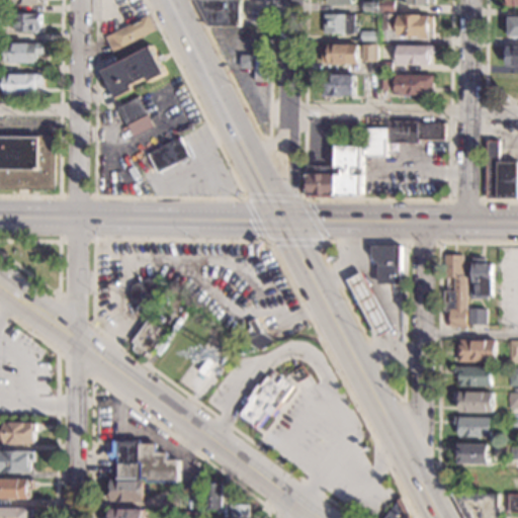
[(240,0),(240,27),(208,26),(194,0),(240,0)]
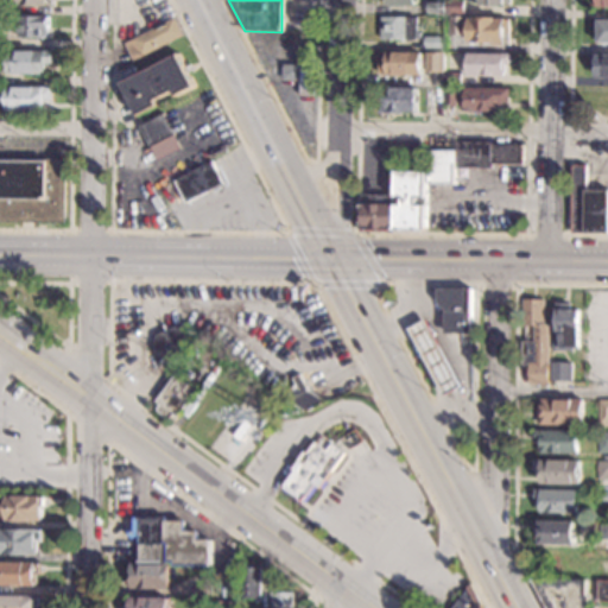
[(463,0),(463,17),(447,17),(447,0),(463,0)]
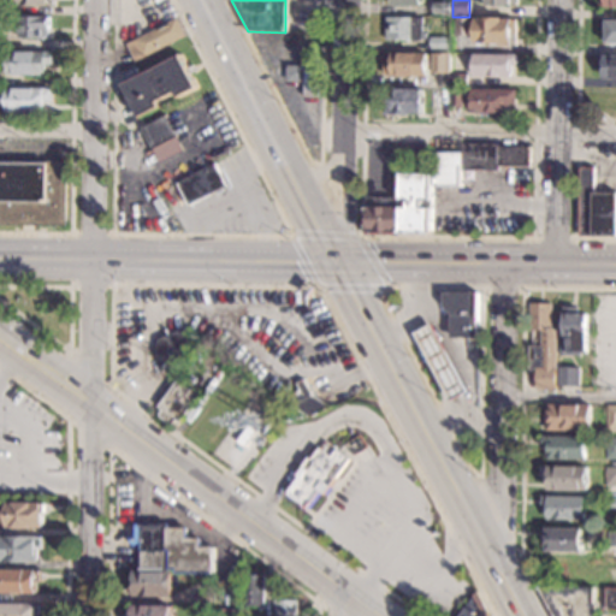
[(450,3),(450,16),(432,16),(432,3),(450,3)]
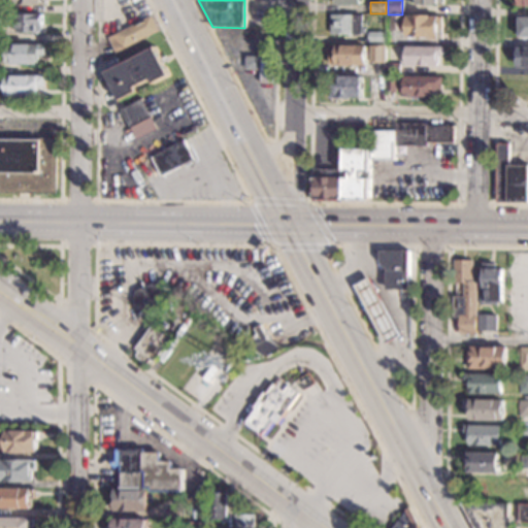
[(42,29),(40,29),(40,34),(15,33),(17,14),(42,15),(42,29)]
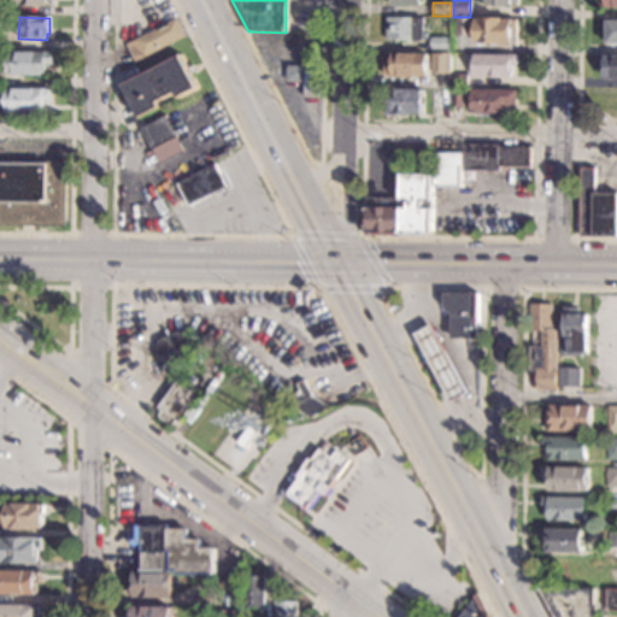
[(471,36),(454,36),(454,17),(472,18),(471,36)]
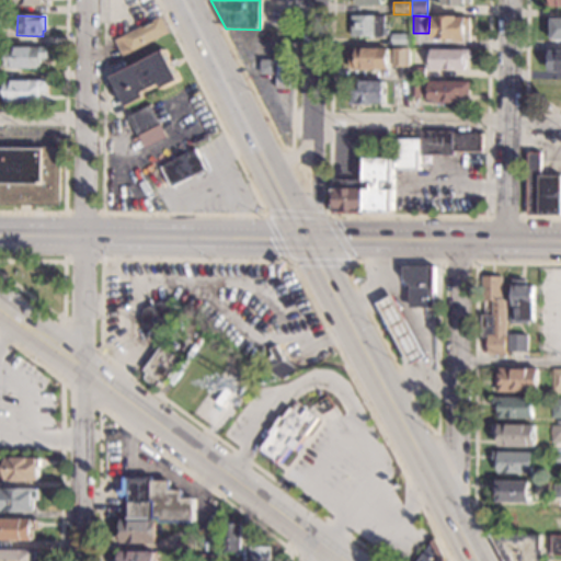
[(170,33),(123,56),(114,41),(161,16),(170,33)]
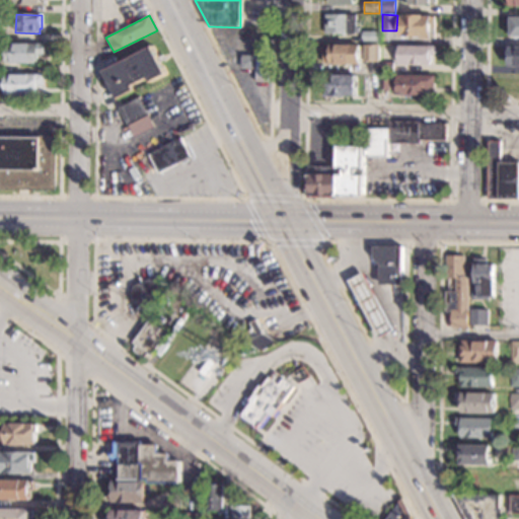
[(356,28),(359,28),(359,34),(356,34),(324,34),(324,15),(357,16),(356,28)]
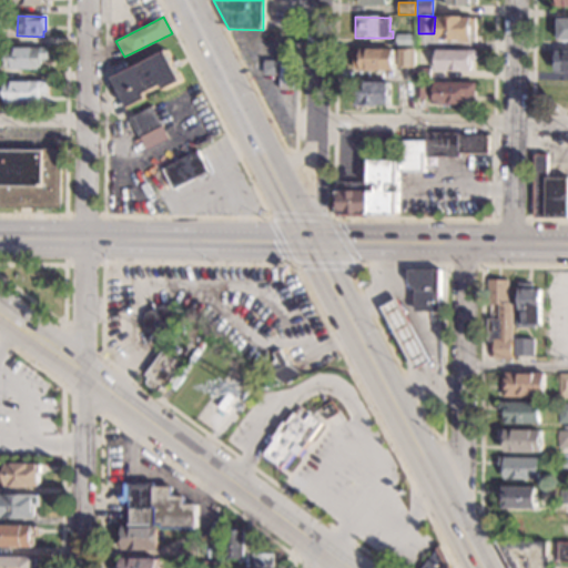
[(475,42),(436,42),(436,17),(476,18),(475,42)]
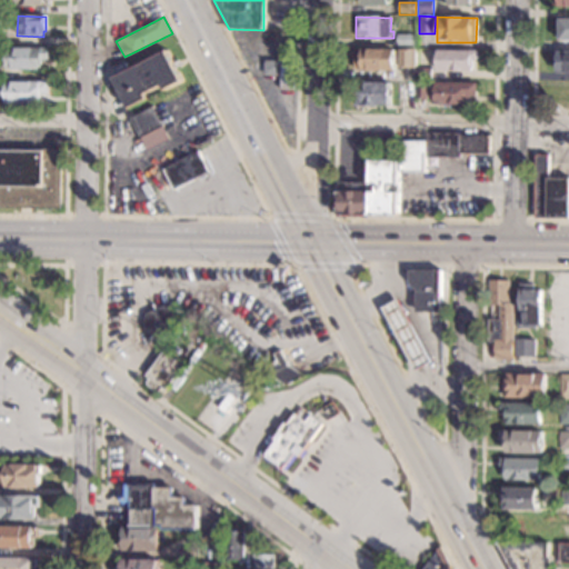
[(568,40),(559,40),(559,19),(568,19),(568,40)]
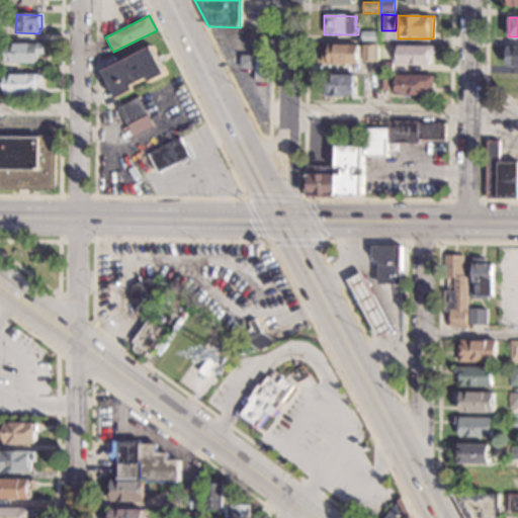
[(377,32),(377,41),(361,41),(361,32),(377,32)]
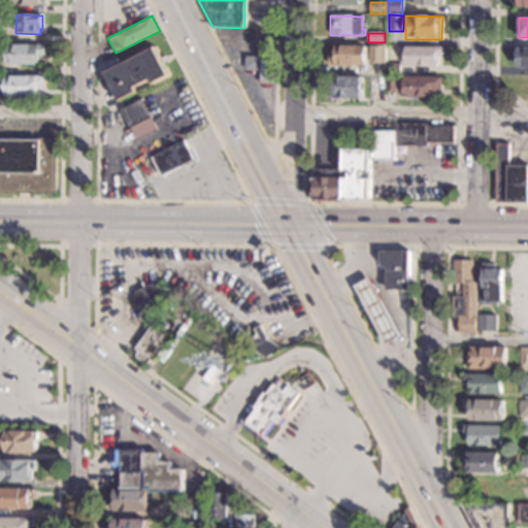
[(45,62),(39,61),(39,65),(6,64),(7,44),(45,45),(45,62)]
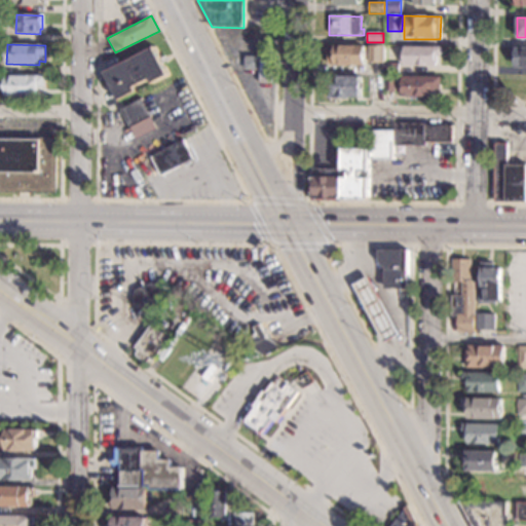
[(365,66),(328,66),(328,45),(365,46),(365,66)]
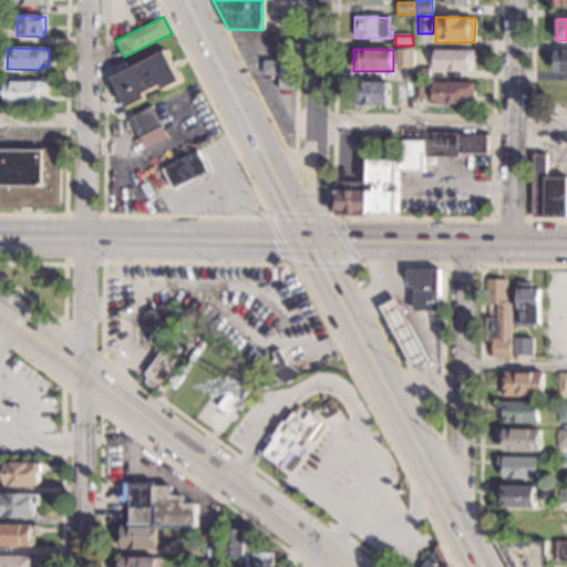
[(414,69),(397,68),(397,50),(414,50),(414,69)]
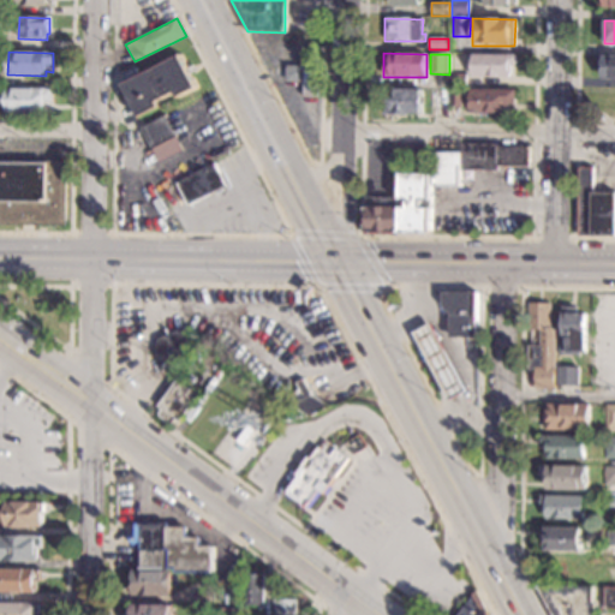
[(198,88),(179,97),(177,93),(156,102),(160,108),(139,118),(123,85),(181,55),(198,88)]
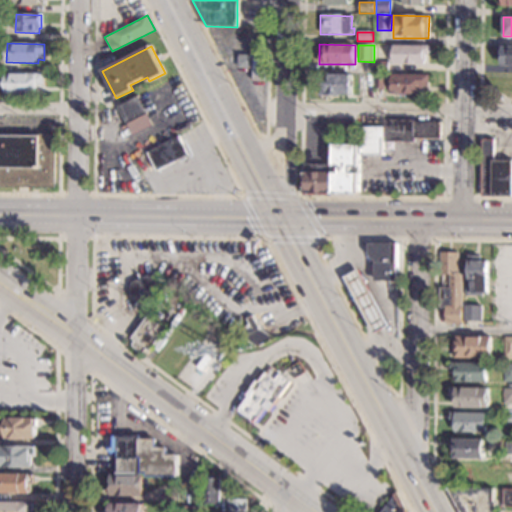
[(428,55),(424,55),(424,64),(392,64),(392,46),(428,46),(428,55)]
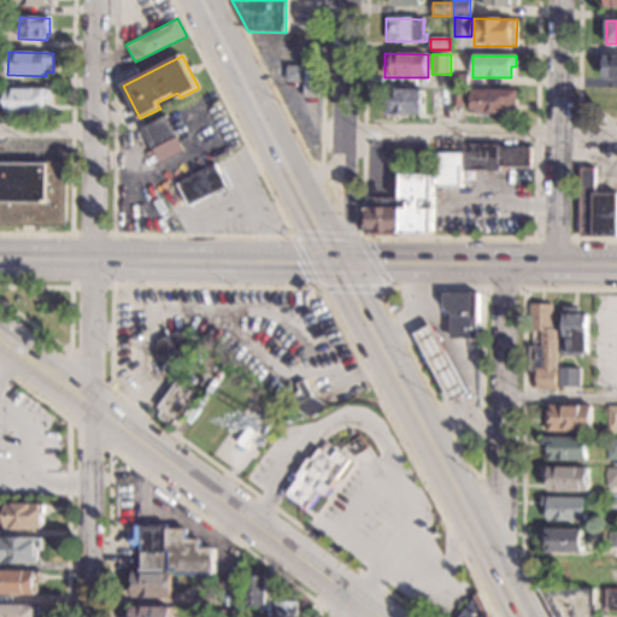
[(616,80),(603,80),(603,65),(598,65),(599,57),(616,57),(616,80)]
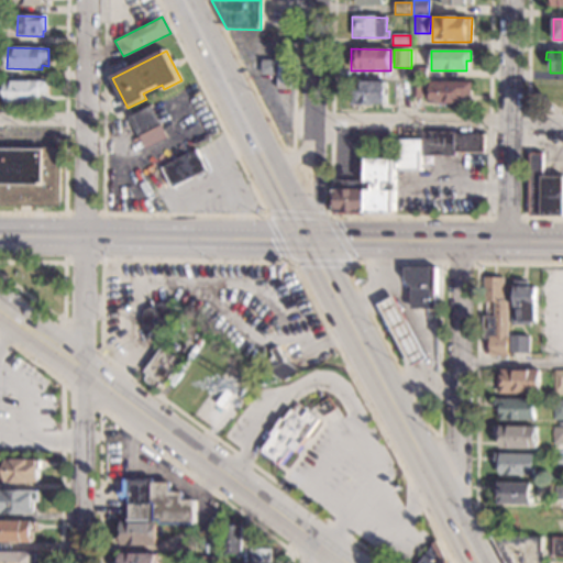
[(291,62),(290,89),(277,89),(278,75),(263,75),(263,61),(291,62)]
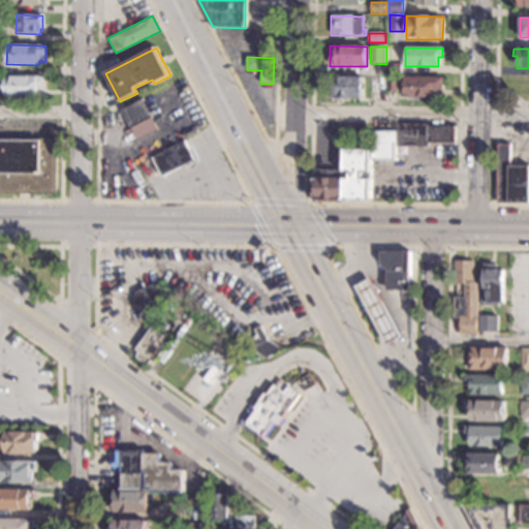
[(401,74),(386,73),(386,64),(401,64),(401,74)]
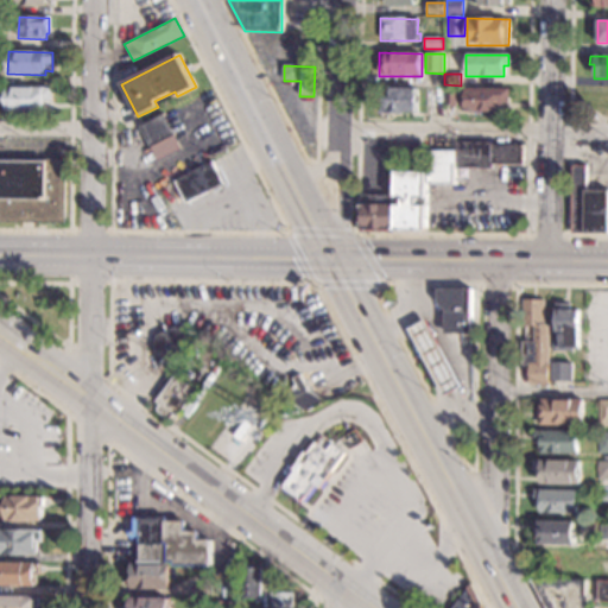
[(51,101),(45,101),(45,112),(6,112),(6,87),(51,88),(51,101)]
